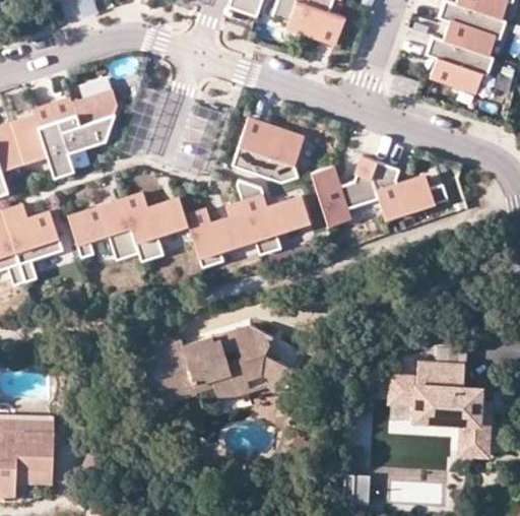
[(231,0),(229,7),(257,17),(262,0),(231,0)]
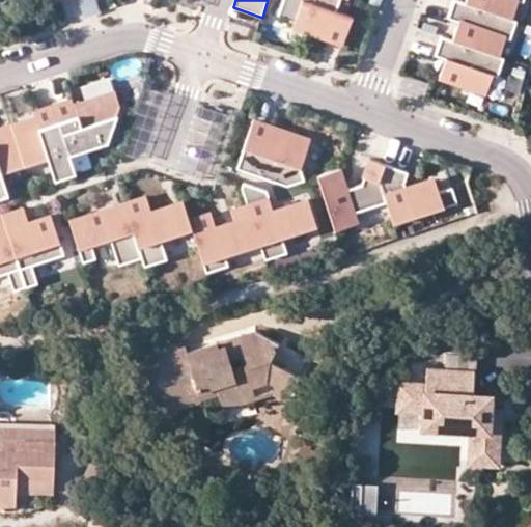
[(287,0),(281,18),(298,23),(331,34),(329,39),(346,45),(356,18),(339,12),(342,0),(287,0)]
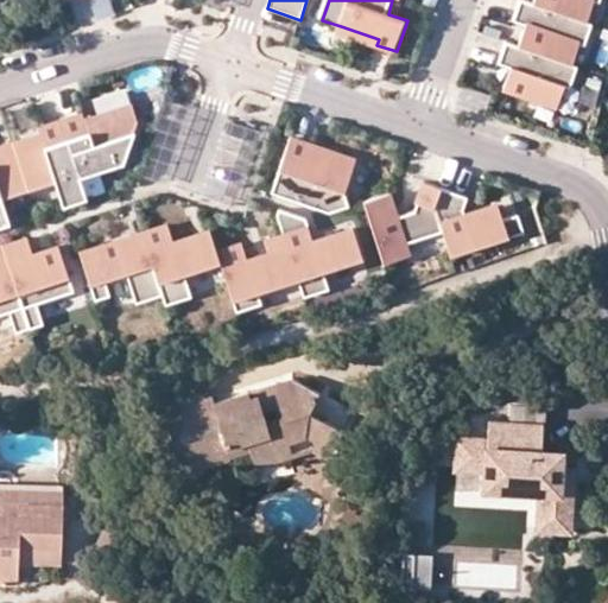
[(533,0),(533,4),(520,0),(513,20),(526,25),(518,46),(506,43),(499,63),(511,68),(504,89),(557,108),(565,87),(570,88),(577,67),(572,65),(580,44),(584,45),(593,24),(587,23),(594,1),(600,2),(600,0),(533,0)]
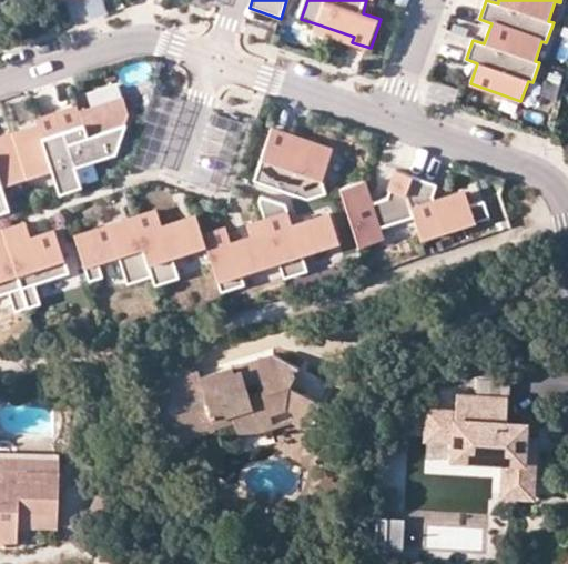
[(354,37),(318,24),(317,31),(352,42),(354,37)]
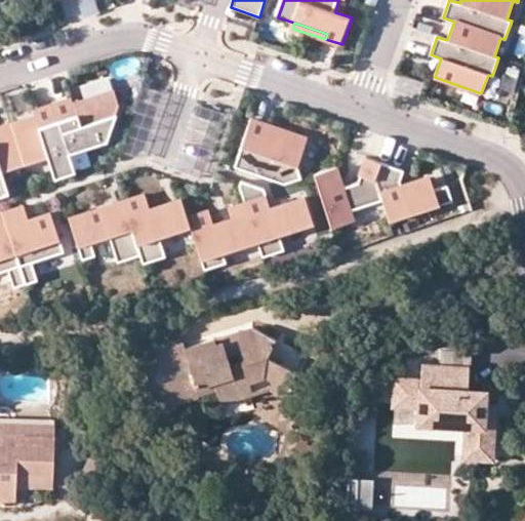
[(0,198),(9,195),(2,173),(25,166),(48,159),(54,181),(76,173),(70,155),(108,143),(120,107),(116,93),(76,106),(75,101),(53,107),(33,114),(35,120),(12,127),(0,130),(0,198)]
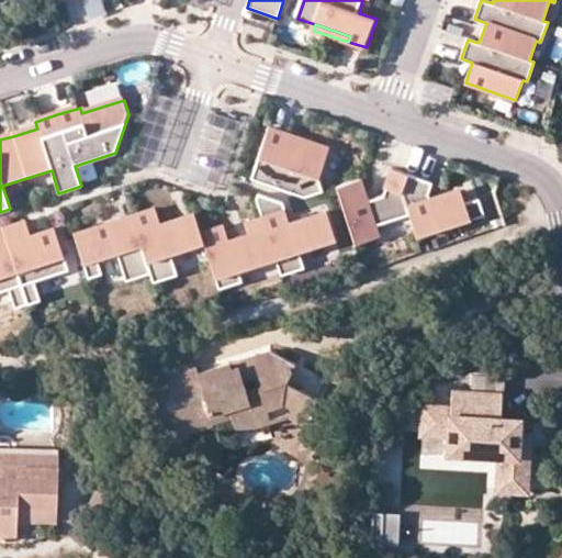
[(291,137),(269,130),(253,181),(306,199),(322,193),(324,193),(321,180),(329,154),(290,141),(291,137)]
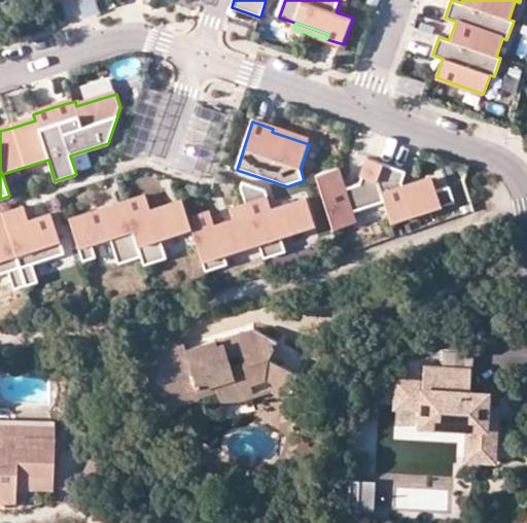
[(327,173),(317,176),(335,230),(356,222),(352,212),(371,207),(385,202),(392,223),(456,203),(451,187),(437,192),(434,182),(405,192),(402,182),(406,173),(373,162),(369,160),(359,185),(344,190),(338,170),(327,173)]
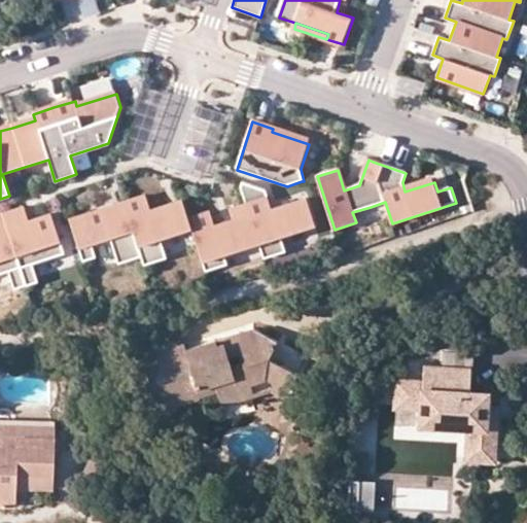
[(267,190),(243,183),(241,188),(247,206),(259,244),(265,259),(286,252),(281,237),(317,225),(308,199),(273,211),(267,190)]
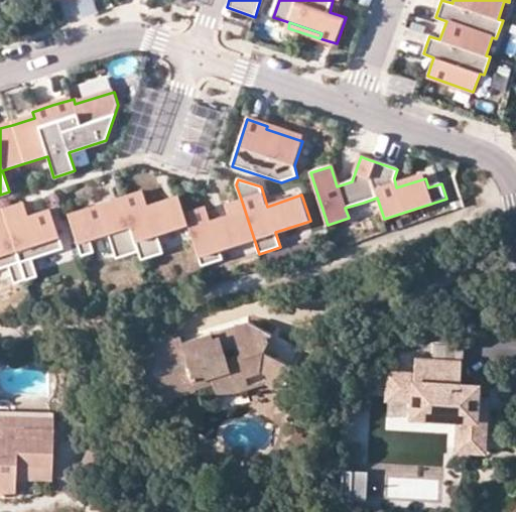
[(122,201),(69,219),(82,258),(95,254),(91,242),(109,236),(117,260),(139,253),(141,262),(163,255),(157,236),(188,225),(185,216),(179,199),(148,209),(144,194),(122,201)]
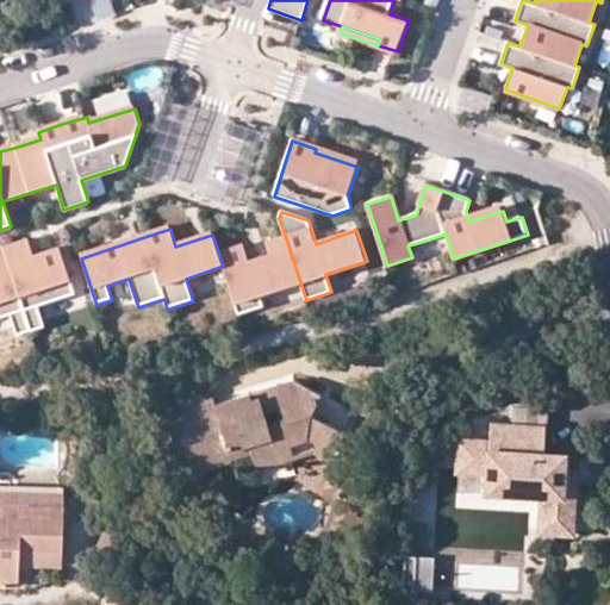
[(300,282),(286,238),(267,244),(272,257),(250,264),(244,247),(219,255),(223,266),(238,316),(263,307),(260,295),(300,282)]
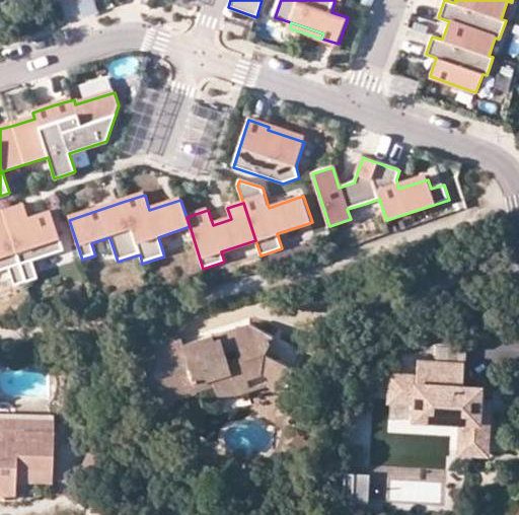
[(3,213),(0,214),(0,272),(8,270),(14,287),(25,284),(38,280),(31,262),(63,251),(51,213),(29,220),(24,206),(3,213)]
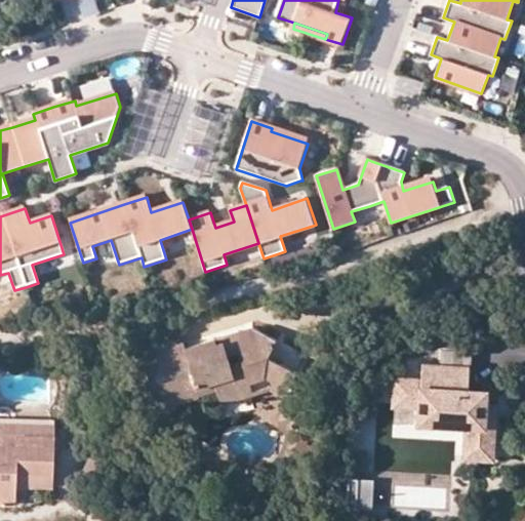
[(144,369),(153,397),(174,392),(175,397),(195,392),(197,399),(200,398),(199,398),(214,394),(215,398),(247,389),(249,386),(266,379),(286,391),(294,375),(267,360),(276,345),(251,331),(246,341),(217,349),(214,342),(185,350),(182,348),(154,356),(155,366),(144,369)]
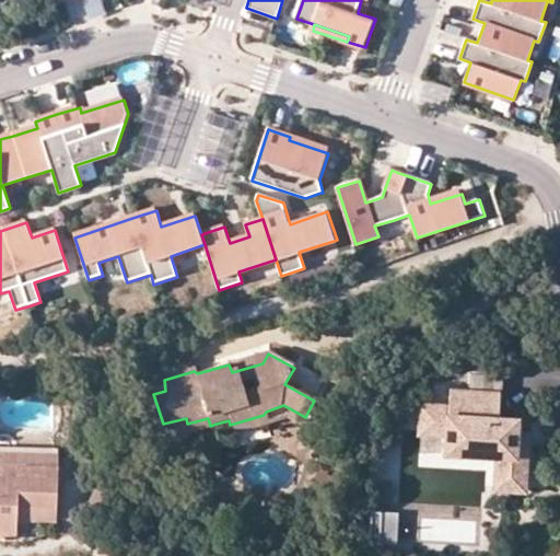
[(268,354),(229,365),(232,372),(263,363),(268,354)]
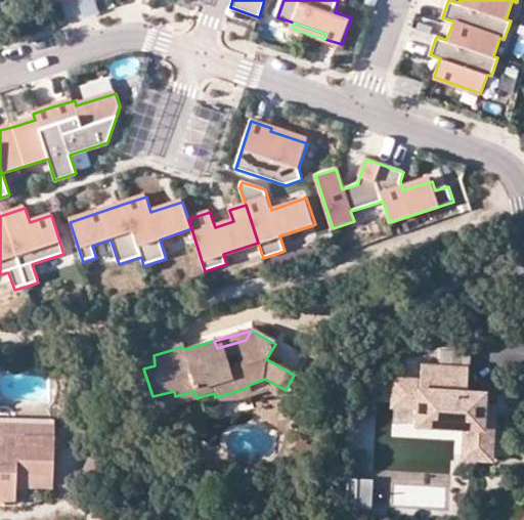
[(470,358),(440,357),(439,374),(469,375),(470,358)]
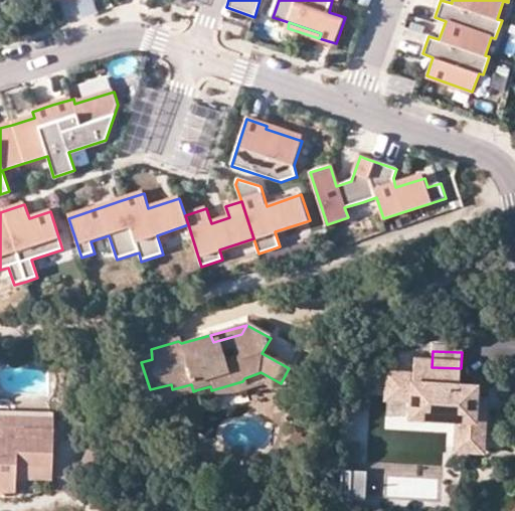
[(432,367),(414,366),(414,380),(394,379),(393,403),(413,404),(412,419),(460,422),(458,454),(482,456),(484,422),(481,421),(482,411),(474,411),(475,402),(475,390),(460,389),(461,368),(432,367)]
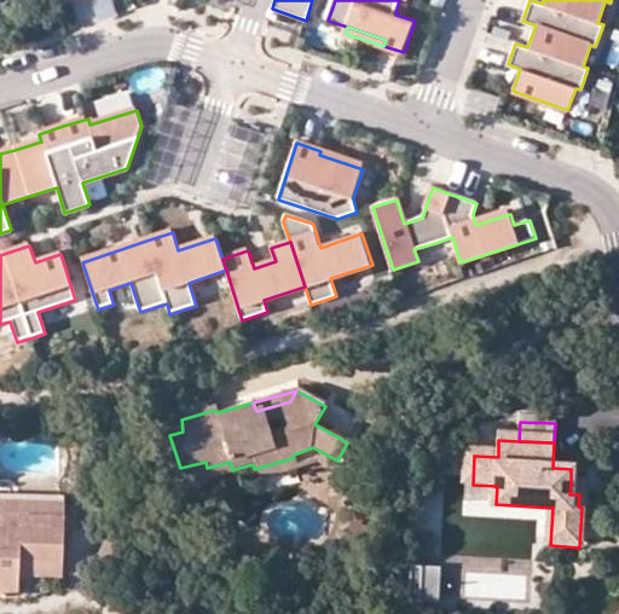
[(334,469),(337,461),(313,447),(294,455),(291,458),(254,469),(259,480),(319,461),(334,469)]
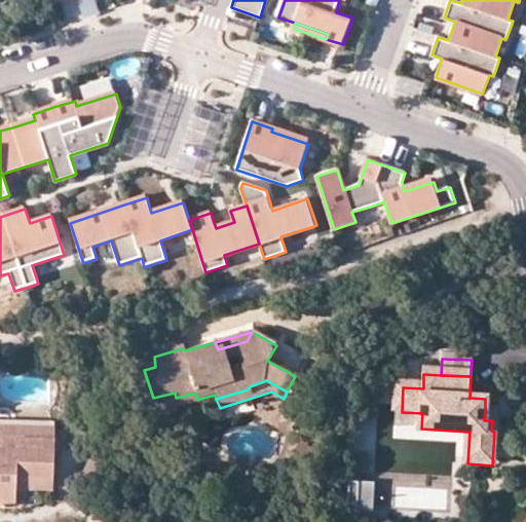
[(402,412),(403,387),(398,387),(396,427),(421,429),(422,413),(402,412)]
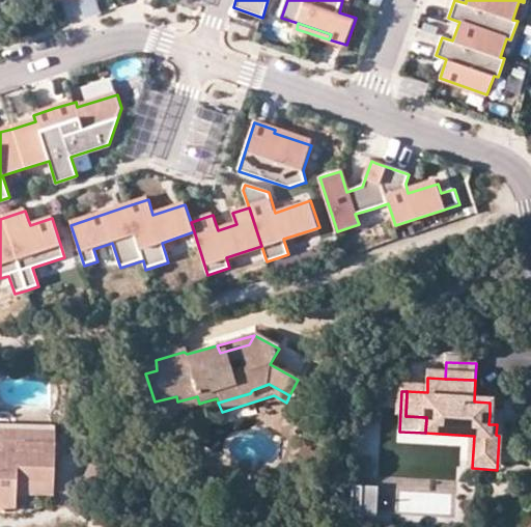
[(160,416),(199,404),(197,396),(177,401),(176,396),(155,401),(160,416)]
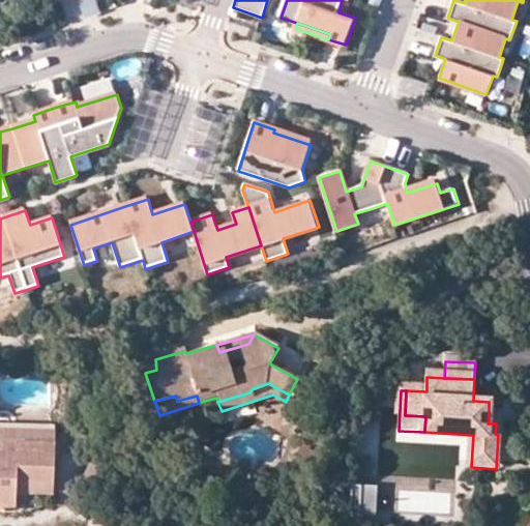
[(496,415),(489,414),(488,424),(496,424),(496,415)]
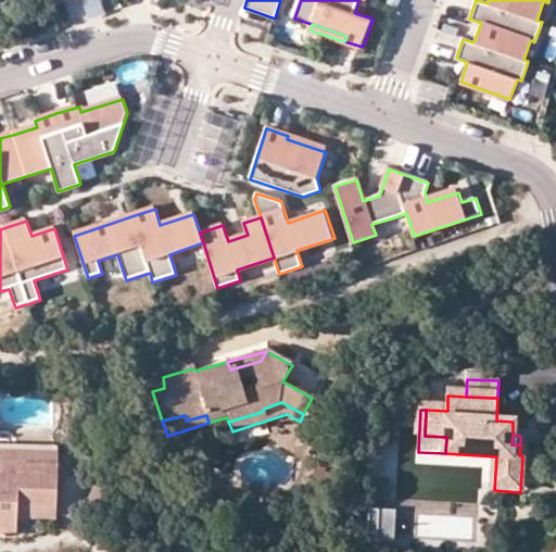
[(0,464),(59,466),(60,451),(0,449),(0,464)]
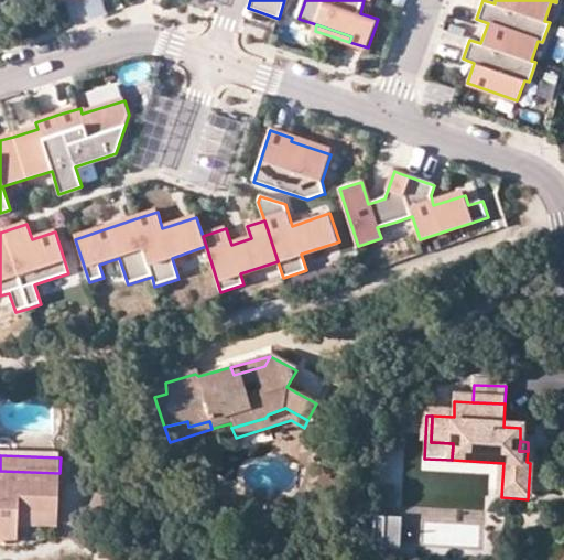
[(0,546),(15,546),(17,529),(17,513),(58,514),(60,473),(0,471),(0,546)]
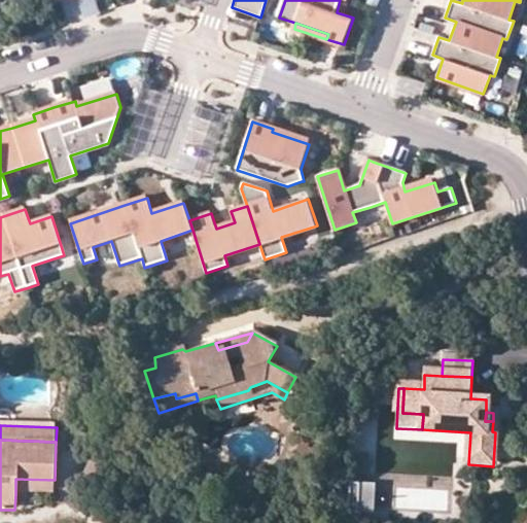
[(55,480),(15,479),(15,494),(55,494),(55,480)]
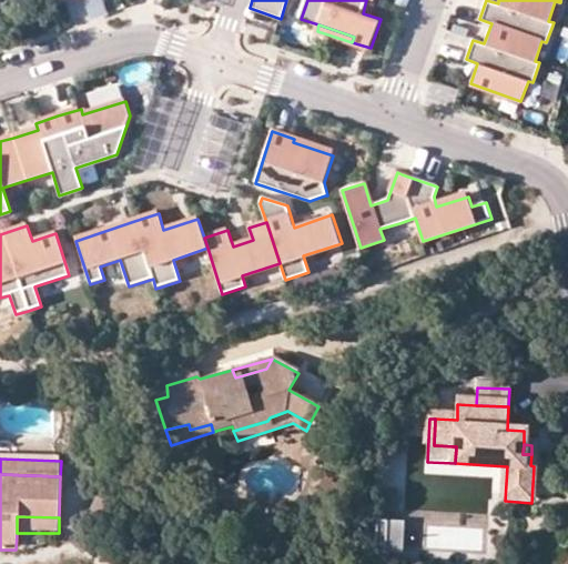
[(405,525),(388,525),(388,555),(405,555),(405,525)]
